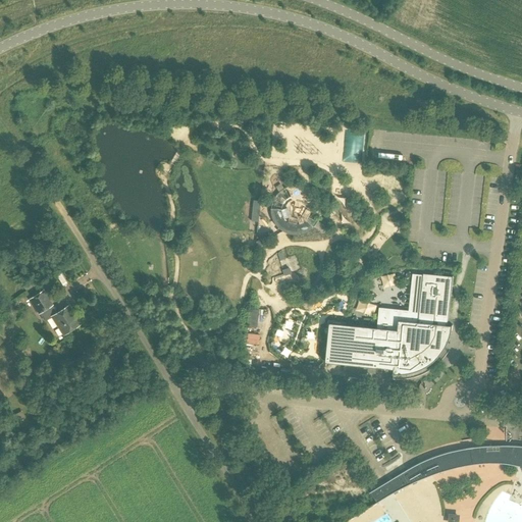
[(367,165),(367,135),(349,135),(349,165),(367,165)]
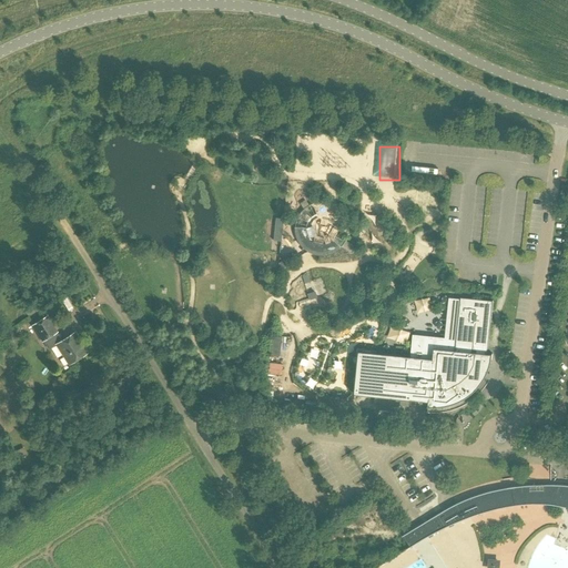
[(313,227),(320,206),(307,203),(302,223),(313,227)]
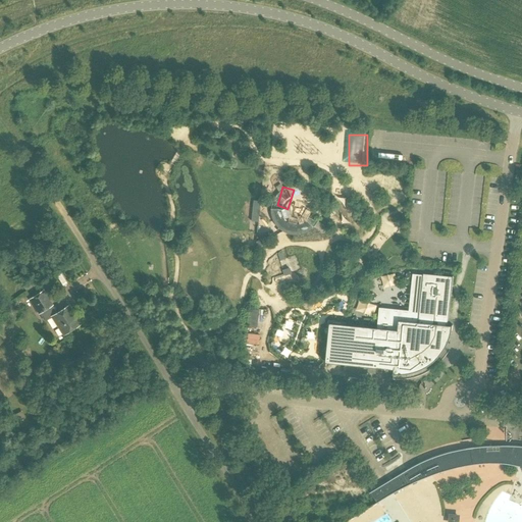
[(326,227),(317,221),(316,222),(316,223),(315,223),(315,224),(314,225),(313,226),(322,232),(326,227)]
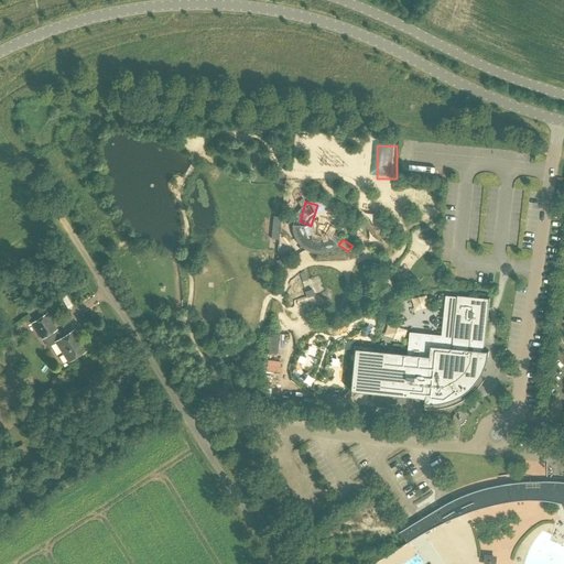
[(301,253),(290,258),(292,263),(303,260),(301,253)]
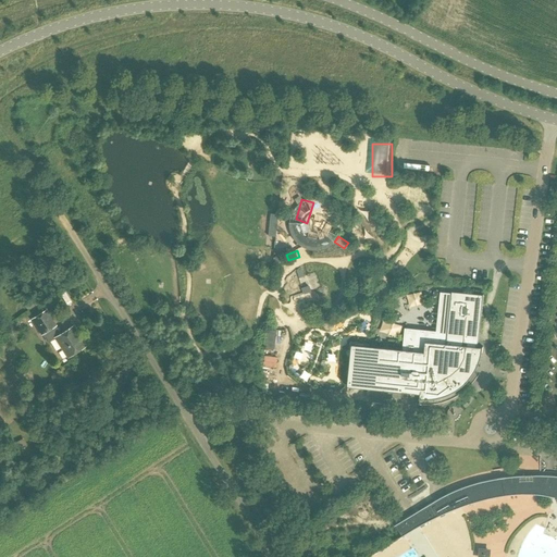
[(305,280),(310,275),(306,268),(299,272),(305,280)]
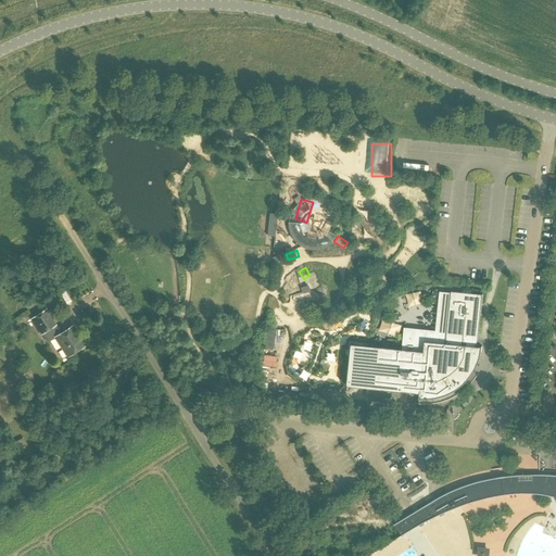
[(403,350),(351,344),(346,387),(367,389),(399,391),(419,393),(418,403),(422,404),(428,404),(432,403),(437,403),(441,402),(446,400),(452,397),(456,395),(454,391),(457,389),(458,388),(462,386),(464,383),(466,381),(469,378),(471,375),(474,370),(471,369),(475,364),(477,365),(478,364),(479,361),(480,357),(480,354),(481,351),(482,346),(477,346),(482,294),(439,292),(438,315),(436,331),(404,328),(403,350)]
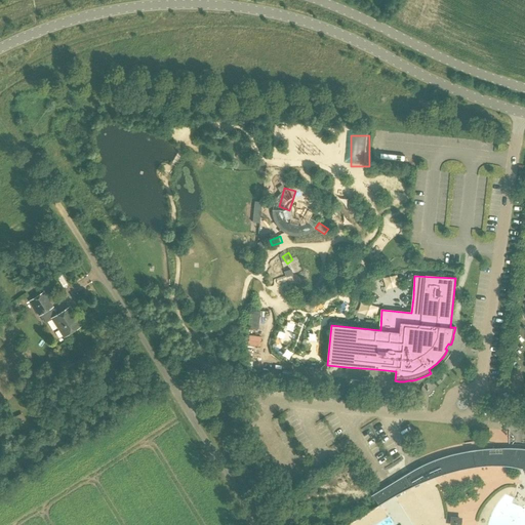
[(57,315),(53,308),(54,307),(43,291),(29,300),(39,317),(40,316),(45,323),(52,319),(65,336),(81,326),(69,308),(57,315)]
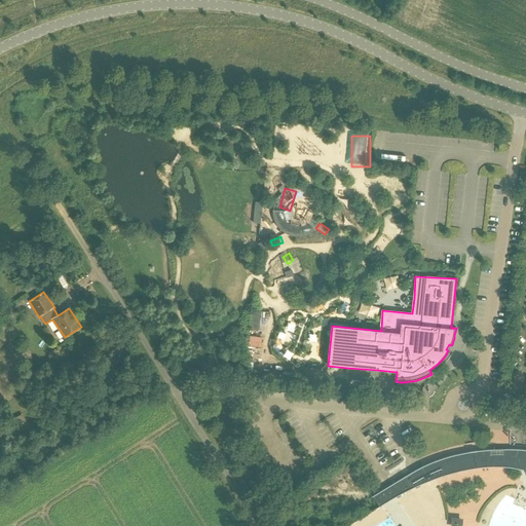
[(525,449),(521,449),(518,449),(511,449),(503,449),(496,449),(490,449),(484,450),(478,451),(472,451),(464,453),(458,454),(453,455),(447,457),(440,459),(436,461),(433,462),(430,463),(425,465),(421,467),(414,472),(410,474),(406,477),(374,494),(379,505),(391,500),(406,491),(421,484),(438,478),(454,474),(472,471),(488,468),(505,468),(522,470),(524,471),(525,470),(525,449)]
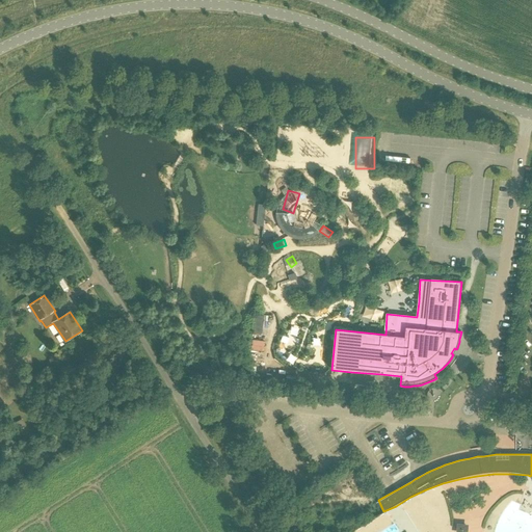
[(459,523),(458,531),(469,531),(470,524),(459,523)]
